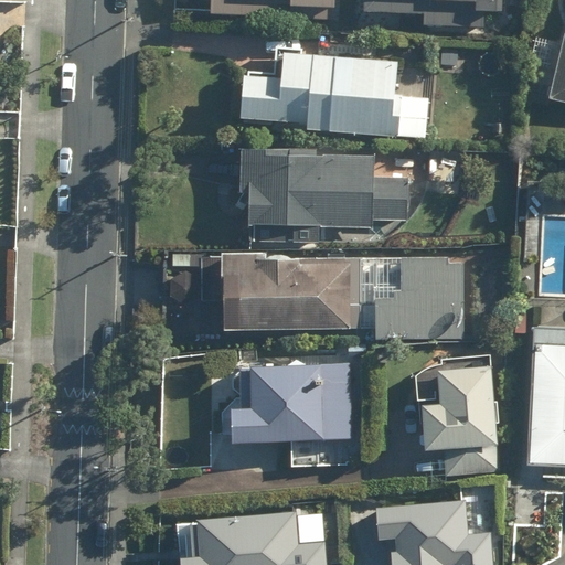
[(338,0),(225,0),(225,7),(232,7),(232,19),(337,24),(338,0)]
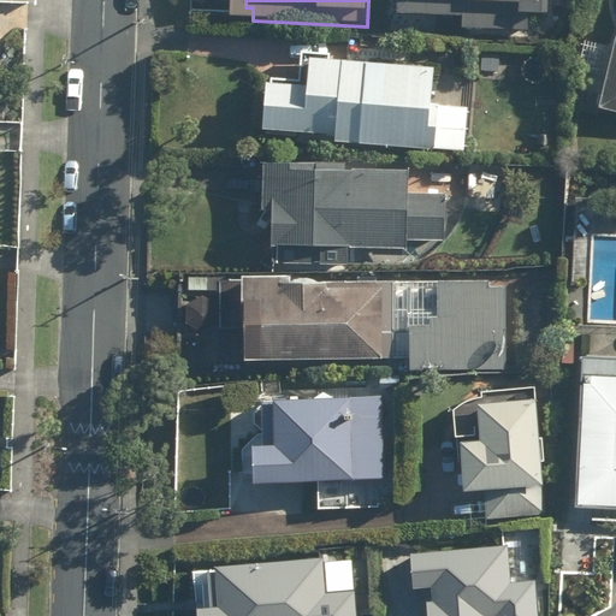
[(615,35),(614,35),(597,107),(615,111),(615,35)]
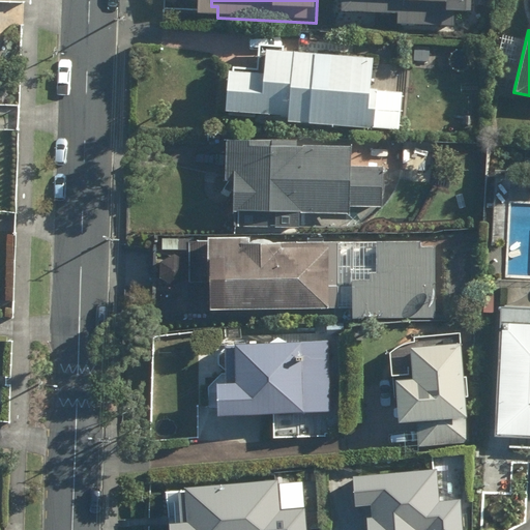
[(288,122),(399,128),(401,93),(369,90),(372,59),(264,48),(261,74),(227,70),(226,111),(287,114),(288,122)]
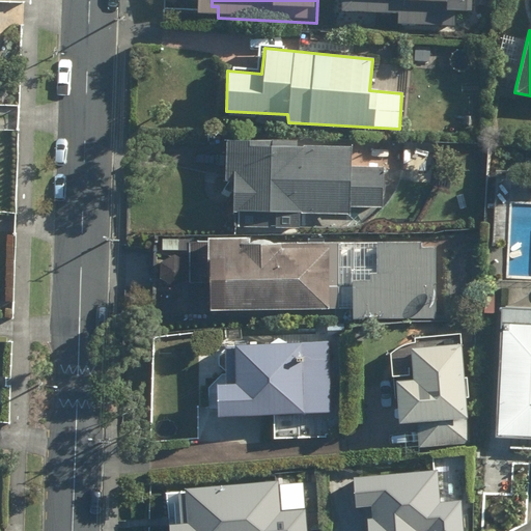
[(235,191),(235,226),(301,229),(301,214),(350,214),(350,207),(350,166),(350,163),(350,146),(297,146),(297,140),(224,141),(224,191),(235,191)]
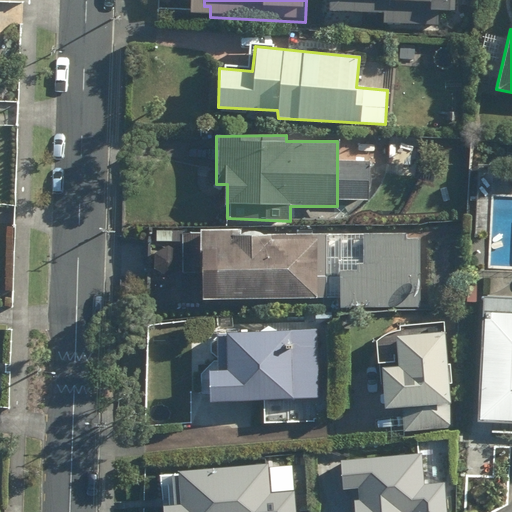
[(316,237),(183,231),(183,249),(155,248),(153,272),(202,274),(201,296),(313,297),(316,237)]
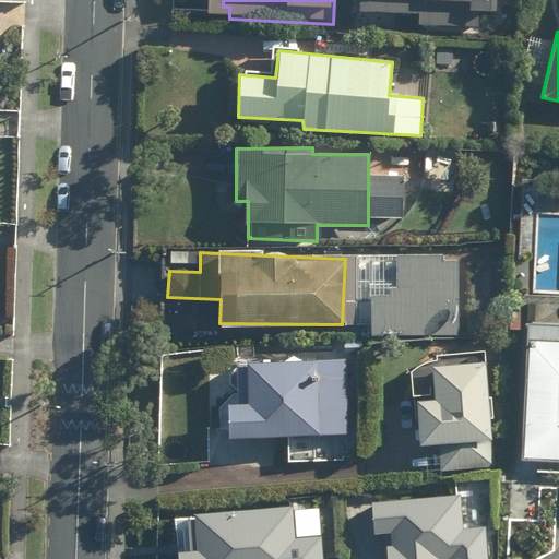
[(399,295),(369,296),(369,333),(459,332),(458,259),(397,258),(399,295)]
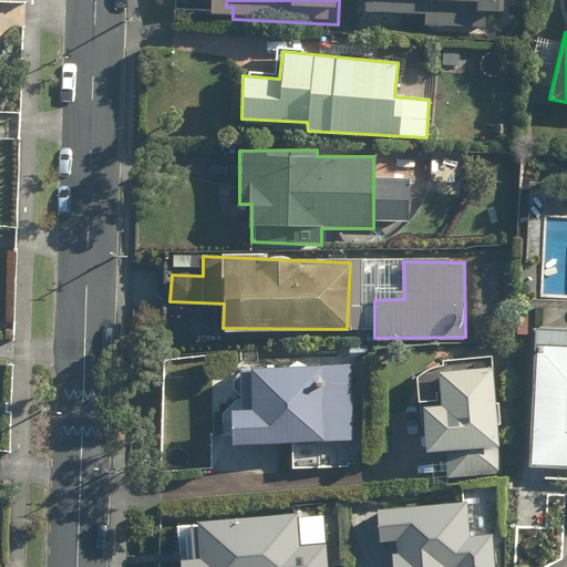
[(566,344),(535,344),(531,466),(566,467),(566,344)]
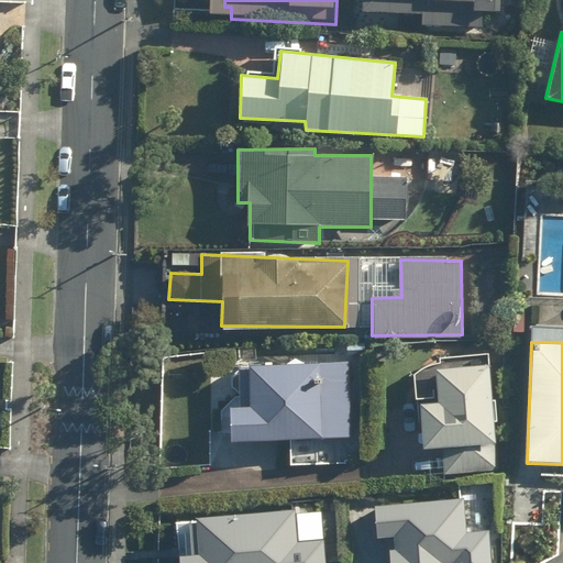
[(228,406),(229,440),(352,438),(351,362),(243,364),(244,406),(228,406)]
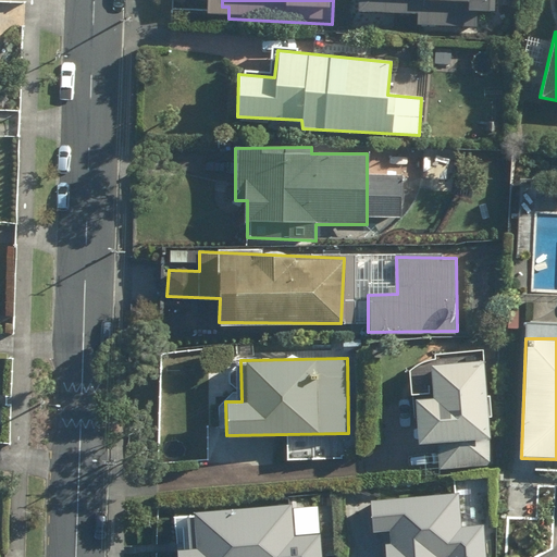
[(410,399),(415,443),(440,442),(442,466),(490,462),(481,360),(429,364),(432,397),(410,399)]
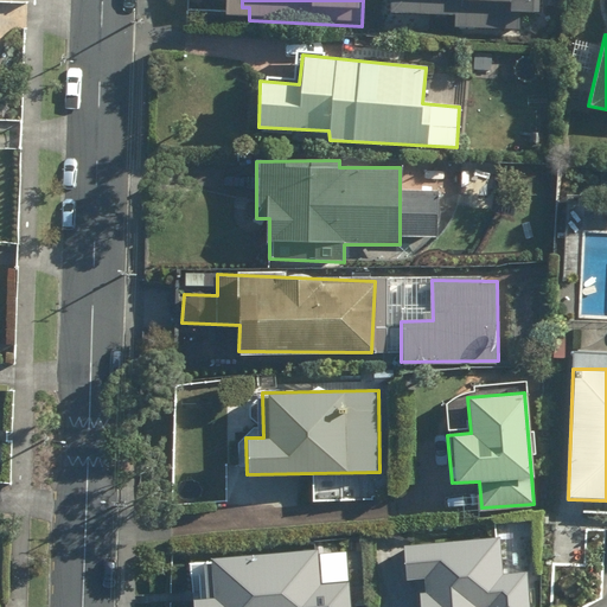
[(497,529),(382,547),(383,570),(402,569),(395,590),(396,606),(516,606),(516,572),(494,567),(497,529)]
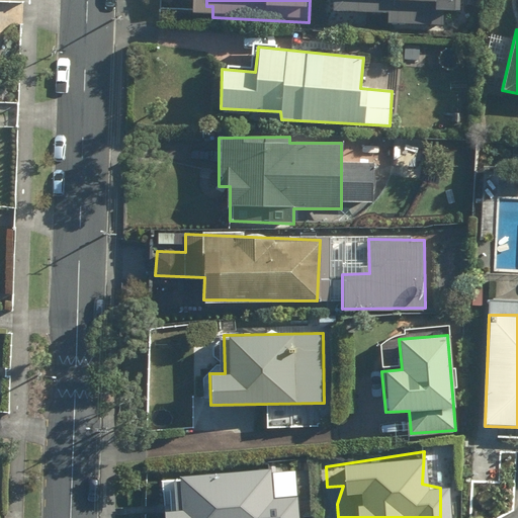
[(273,517),(273,508),(289,508),(290,477),(181,475),(180,487),(160,487),(160,517),(273,517)]
